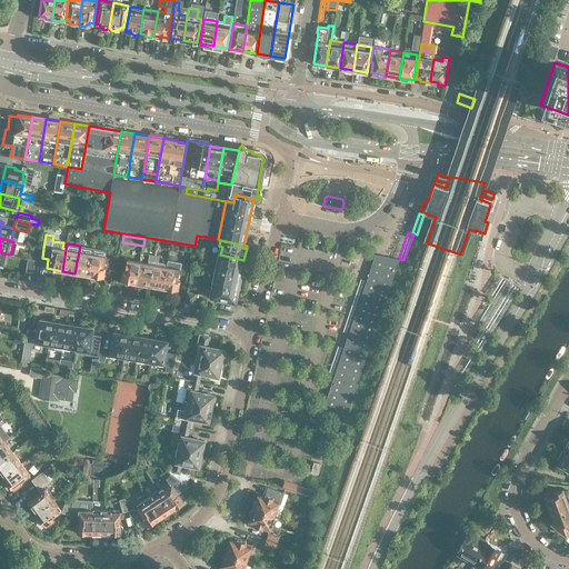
[(80,246),(75,273),(88,276),(92,248),(80,246)]
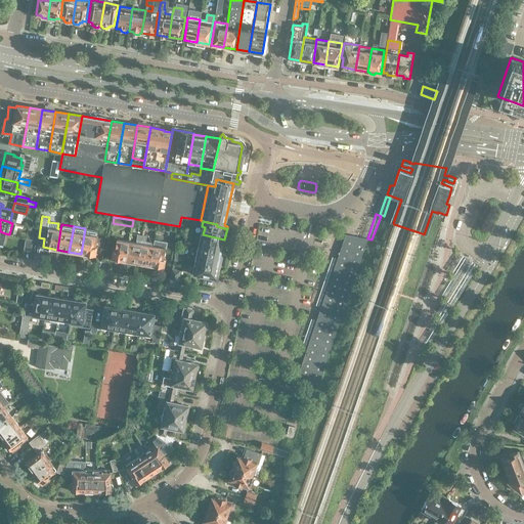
[(85,228),(81,254),(95,256),(97,248),(100,248),(102,238),(96,237),(98,230),(85,228)]
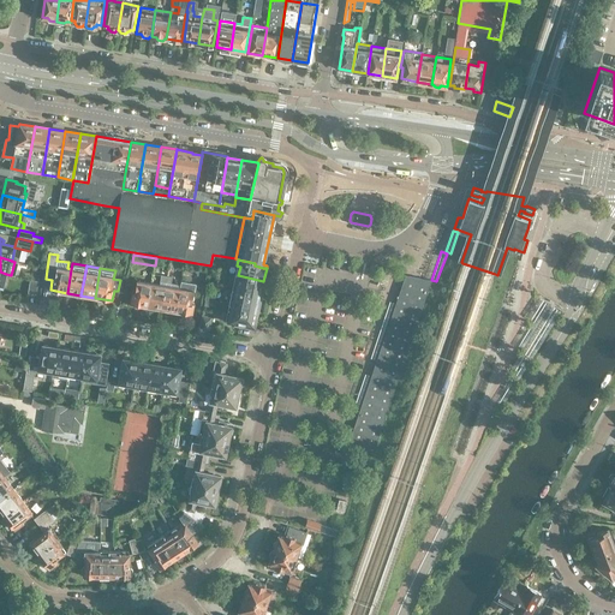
[(151,282),(147,306),(161,309),(166,286),(167,276),(161,275),(160,284),(151,282)]
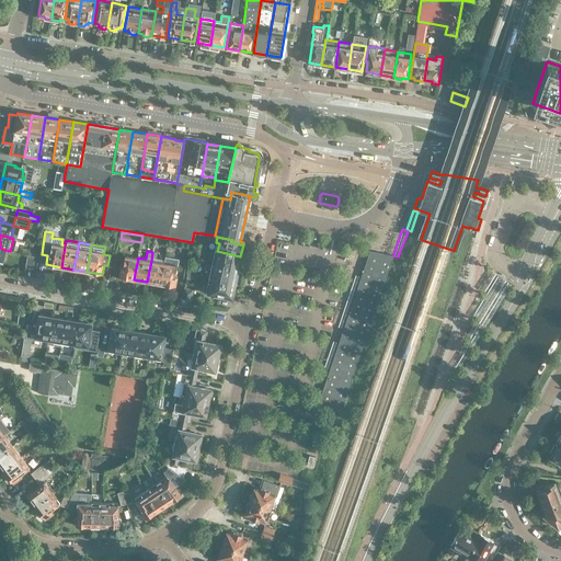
[(213,259),(212,265),(238,270),(240,256),(217,251),(216,259),(213,259)]
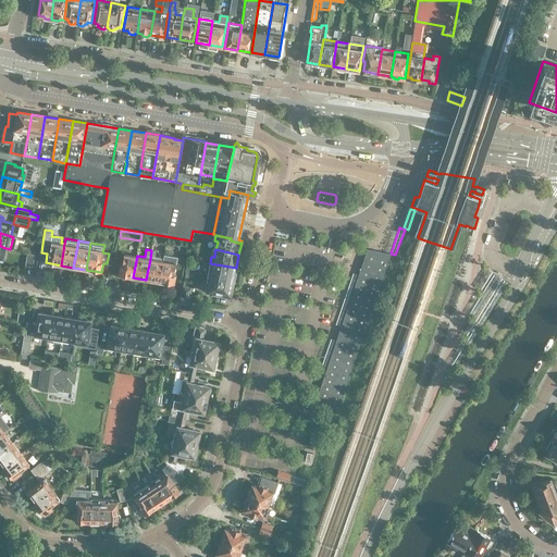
[(150,259),(146,280),(159,283),(163,260),(155,259),(157,250),(151,250),(150,259)]
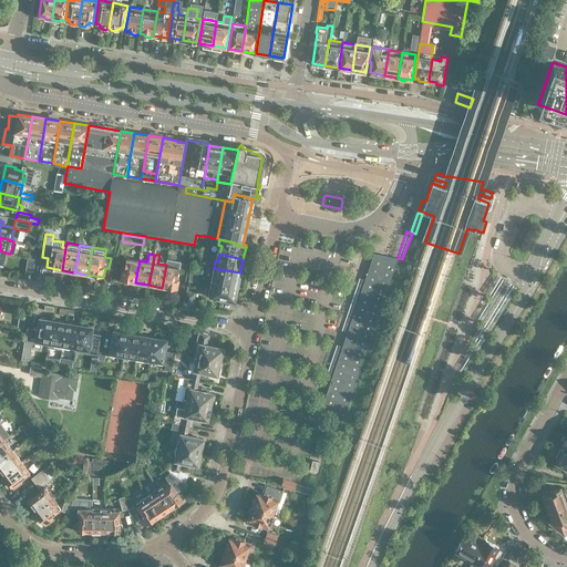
[(33,271),(35,259),(28,257),(26,270),(33,271)]
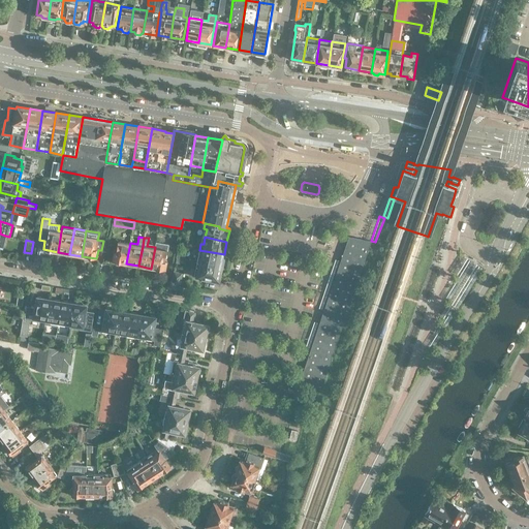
[(113,261),(126,263),(130,243),(118,241),(116,253),(114,252),(113,261)]
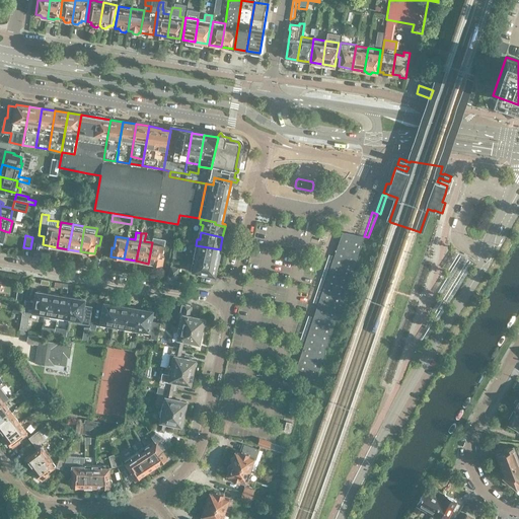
[(315,311),(294,373),(316,380),(365,236),(364,236),(363,240),(345,236),(343,242),(339,255),(335,254),(317,306),(316,306),(315,307),(314,308),(313,309),(314,310),(314,311),(315,311)]
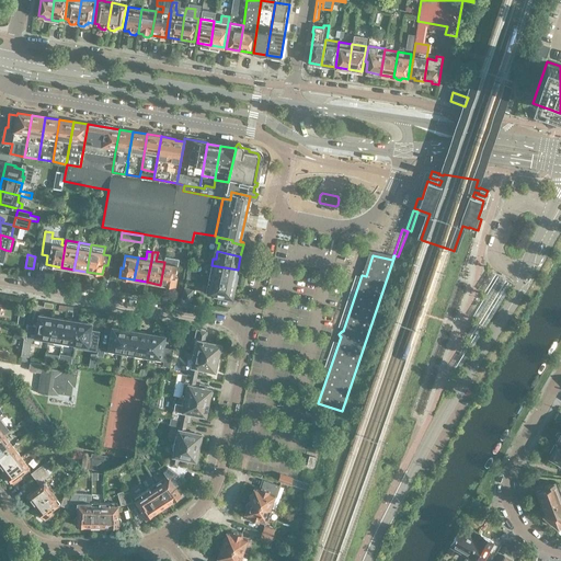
[(164,262),(160,285),(175,287),(178,277),(175,277),(178,265),(164,262)]
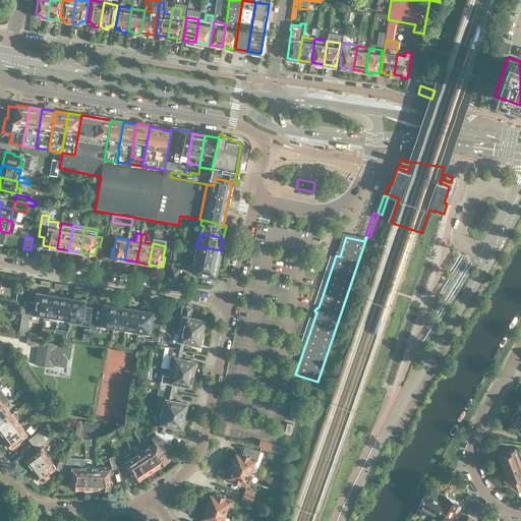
[(197,251),(195,259),(218,264),(221,250),(196,246),(195,251),(197,251)]
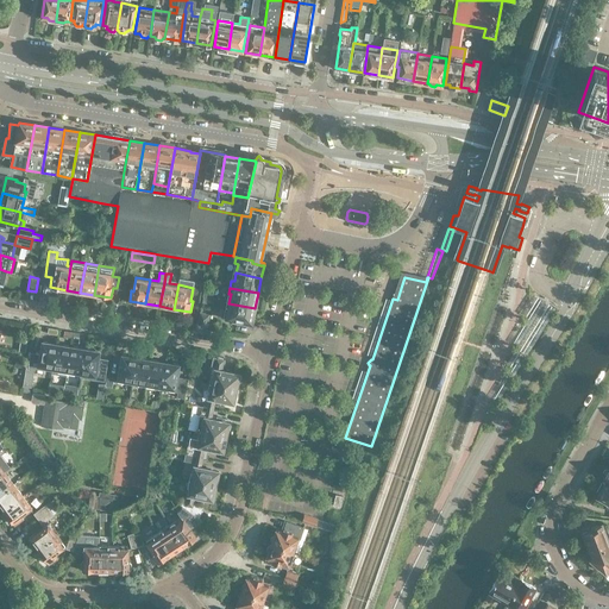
[(255,308),(228,303),(227,312),(225,311),(223,318),(230,319),(230,320),(246,324),(248,322),(251,324),(255,308)]
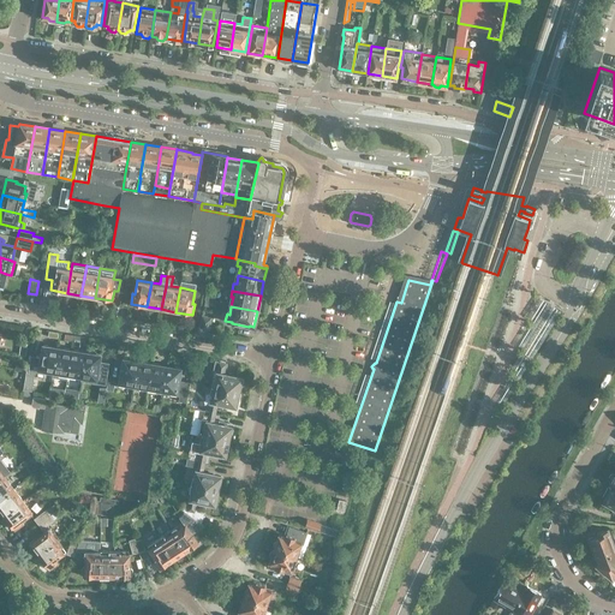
[(203,316),(201,328),(209,329),(212,317),(203,316)]
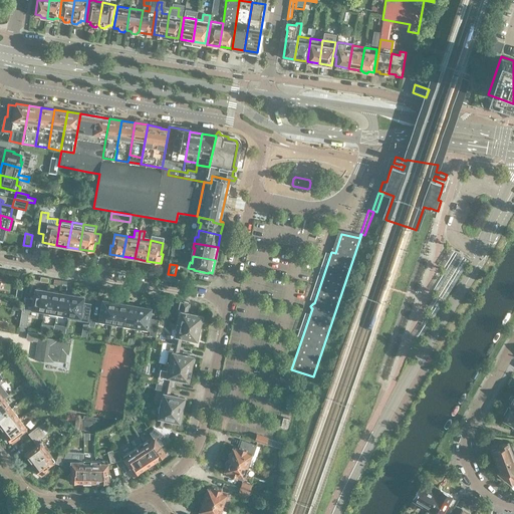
[(32,300),(31,310),(32,310),(44,312),(48,290),(36,288),(34,301),(32,300)]
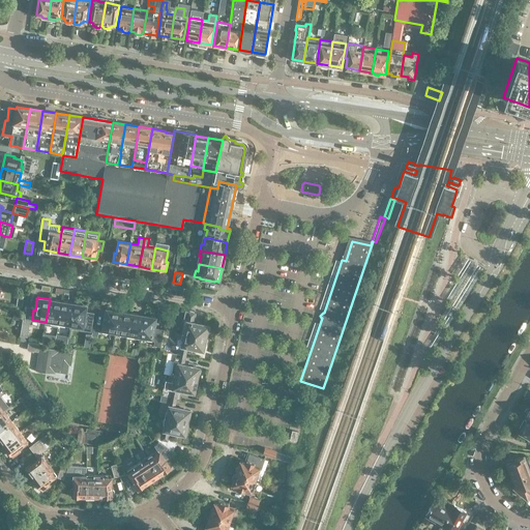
[(50,299),(46,322),(51,323),(50,324),(58,325),(62,301),(50,299)]
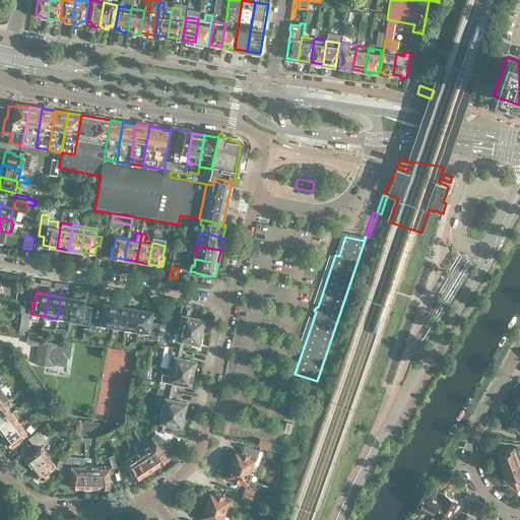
[(61,296),(57,319),(63,320),(63,319),(69,320),(73,298),(61,296)]
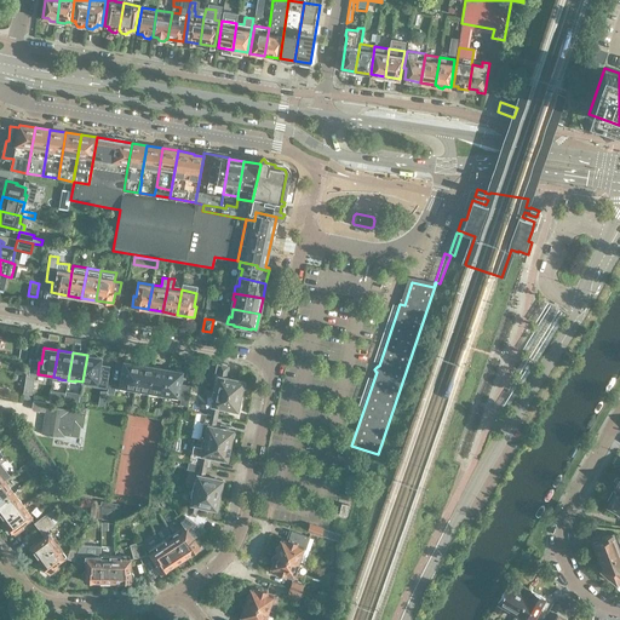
[(82,382),(82,384),(82,385),(91,386),(91,384),(97,385),(102,357),(87,355),(82,382)]
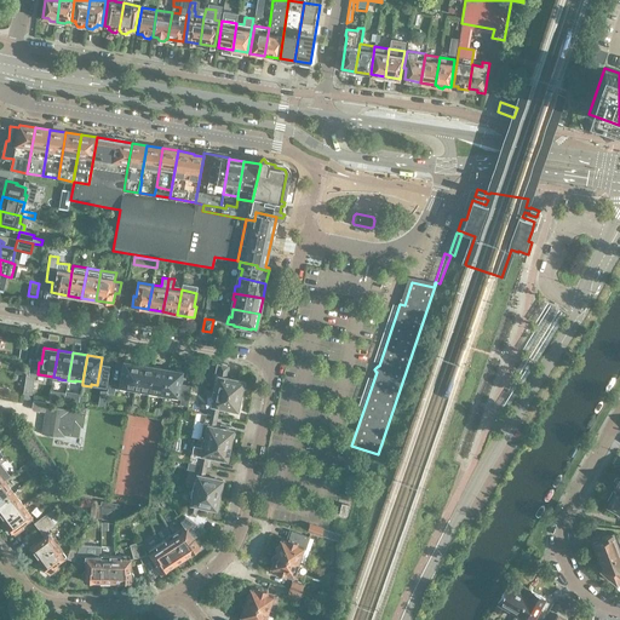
[(126,386),(136,389),(139,365),(125,362),(120,389),(126,390),(126,386)]
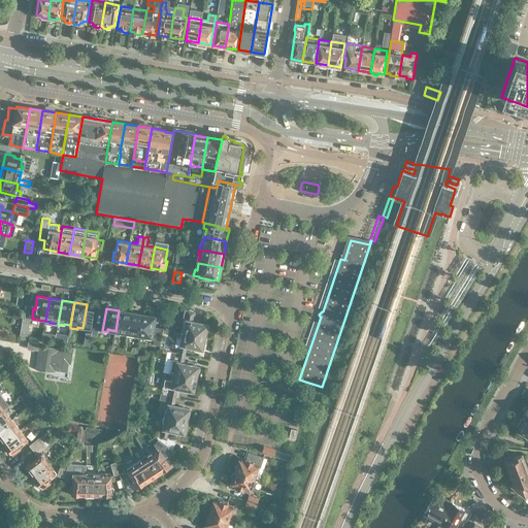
[(119,310),(116,331),(127,333),(131,312),(119,310)]
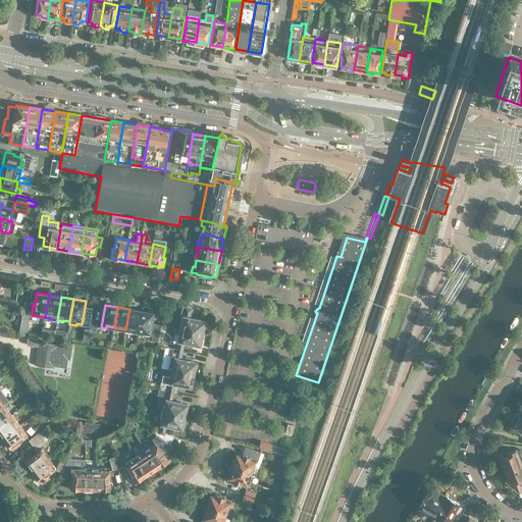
[(184,317),(181,329),(203,333),(205,321),(190,318),(192,309),(184,307),(181,314),(184,315),(183,317),(184,317)]
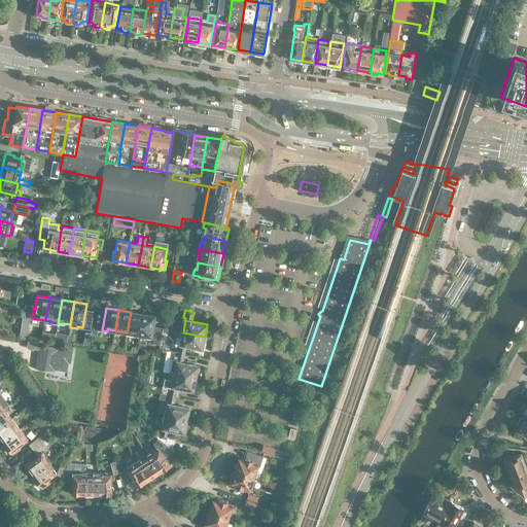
[(131,312),(127,332),(139,335),(143,314),(131,312)]
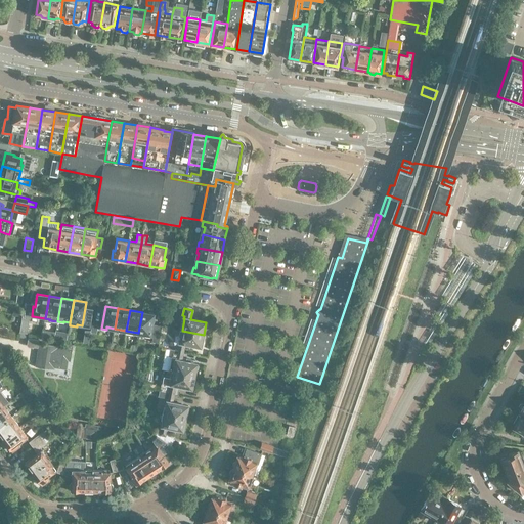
[(142,312),(138,333),(145,334),(145,336),(150,337),(150,338),(153,338),(153,342),(159,343),(162,325),(153,324),(155,314),(142,312)]
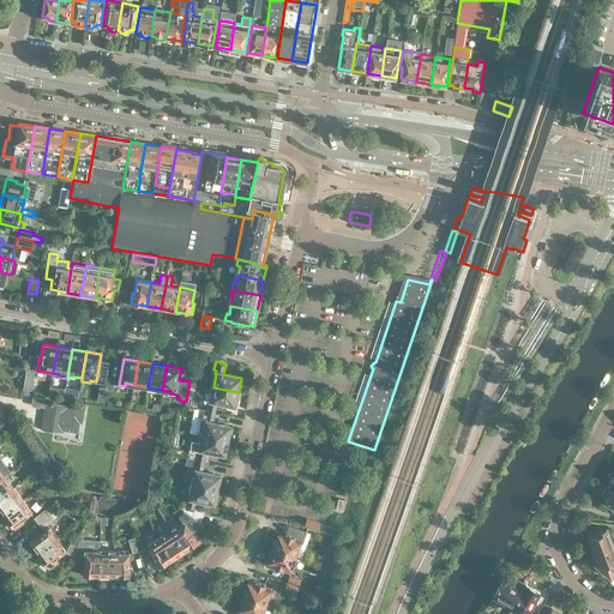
[(26,369),(26,371),(23,389),(31,390),(35,371),(26,369)]
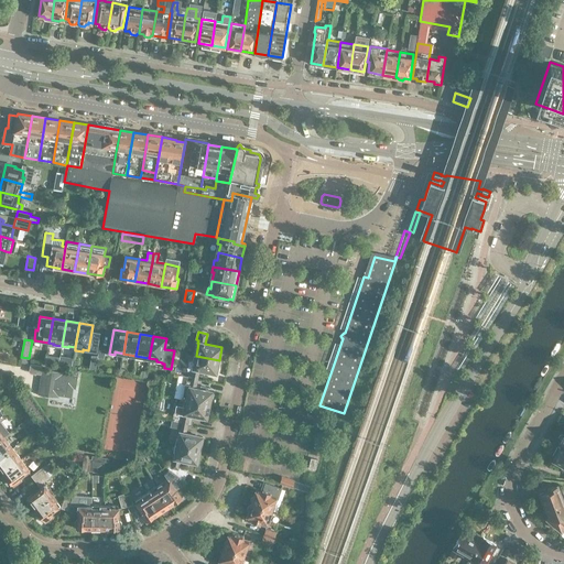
[(192,377),(192,378),(197,379),(198,370),(216,373),(219,360),(196,356),(192,377)]
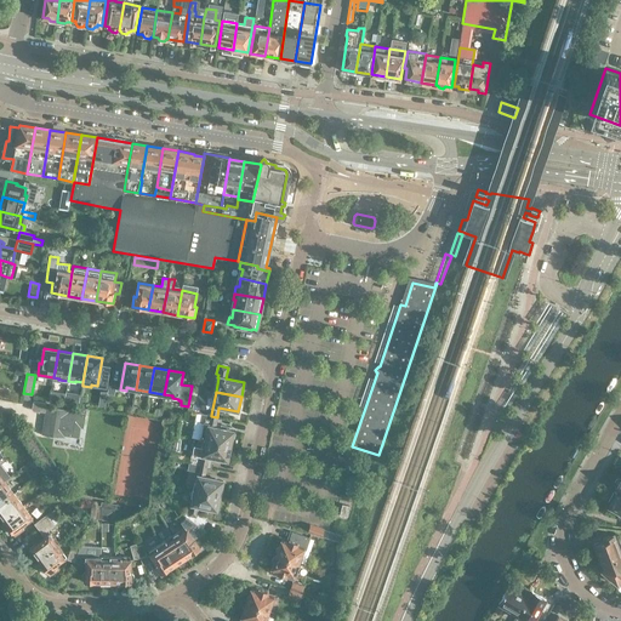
[(92,439),(97,410),(41,400),(38,426),(45,426),(44,433),(92,439)]
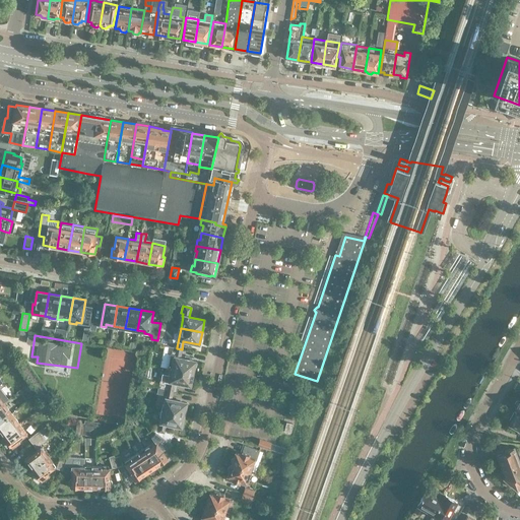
[(165,345),(160,367),(168,368),(170,369),(193,374),(195,362),(189,360),(190,358),(185,356),(185,360),(180,359),(182,349),(177,348),(177,347),(165,345)]
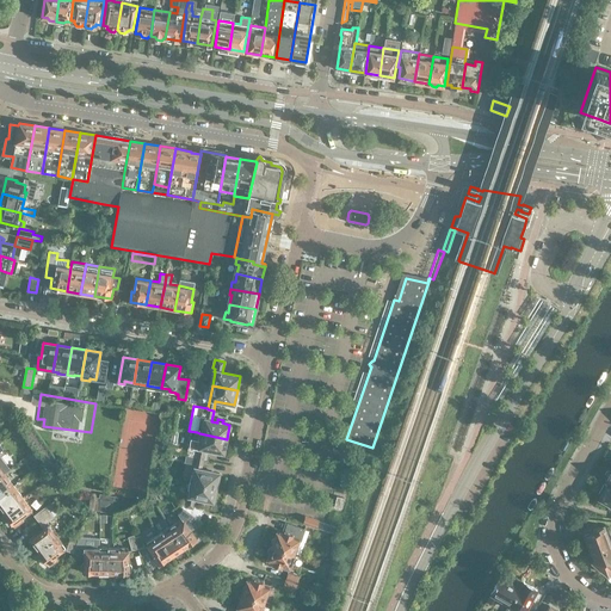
[(186,455),(186,456),(203,460),(205,450),(209,450),(209,454),(216,455),(216,452),(223,454),(227,439),(199,433),(198,440),(191,439),(189,446),(186,455)]
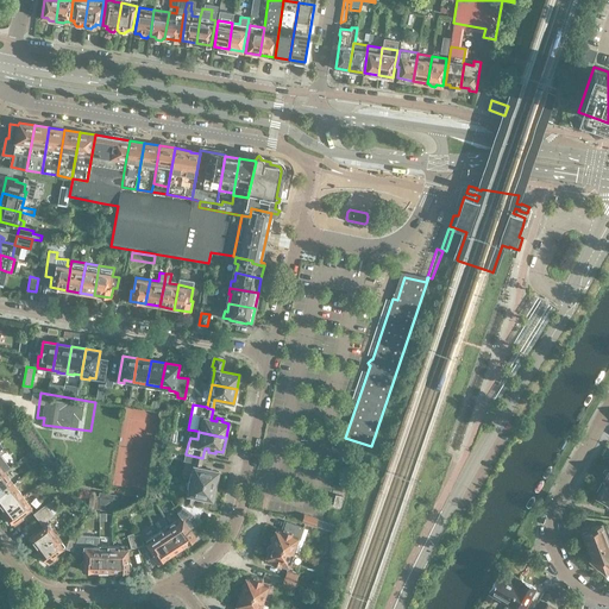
[(41,452),(36,446),(30,451),(35,457),(41,452)]
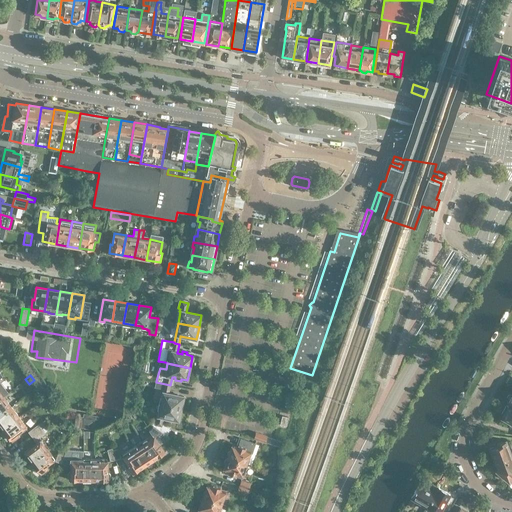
[(170,385),(156,382),(154,387),(164,389),(161,404),(181,409),(184,397),(168,393),(170,385)]
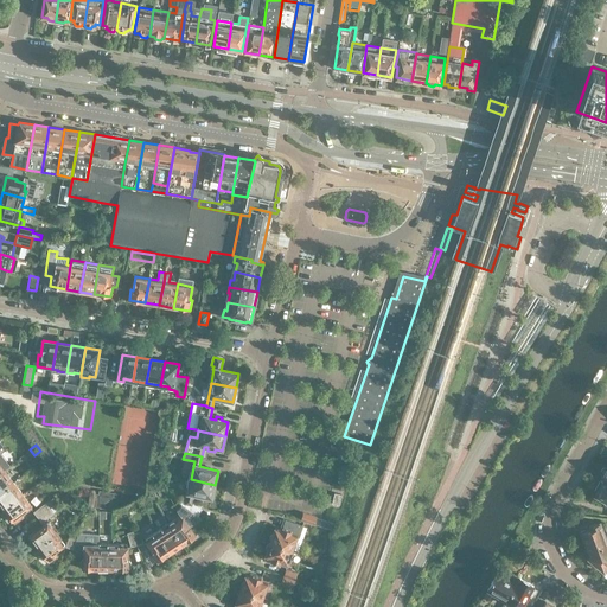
[(4,470),(0,472),(0,492),(13,481),(4,470)]
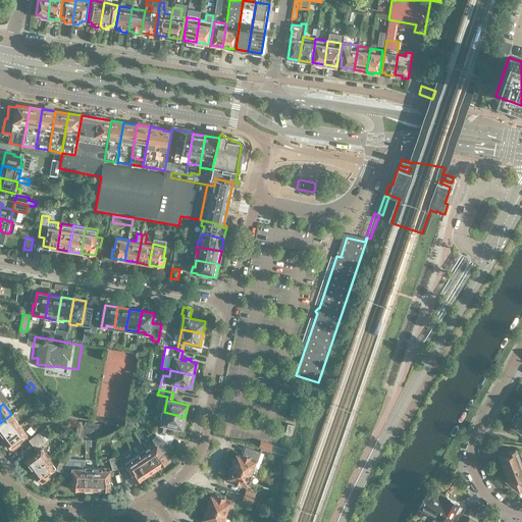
[(183,429),(185,417),(164,412),(160,431),(156,430),(155,433),(160,436),(161,436),(171,444),(173,433),(165,432),(166,425),(183,429)]
